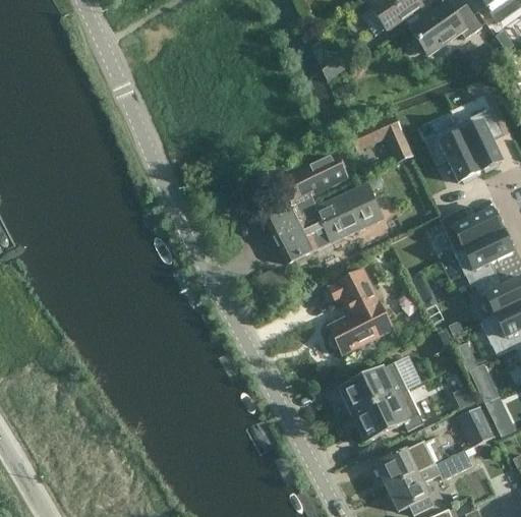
[(379,0),(371,5),(388,29),(422,4),(419,0),(379,0)]
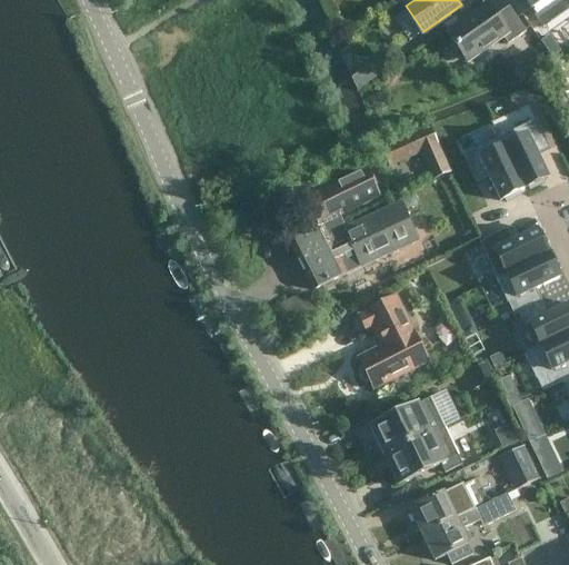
[(503,33),(508,40),(527,27),(510,2),(497,11),(489,0),(487,0),(446,28),(466,56),(482,45),(483,48),(503,33)]
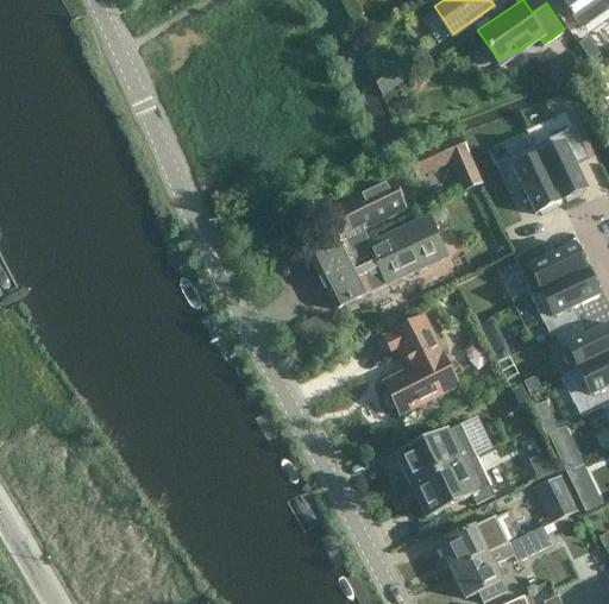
[(565,0),(570,7),(575,13),(592,0),(603,0),(608,6),(608,5),(608,0),(565,0)]
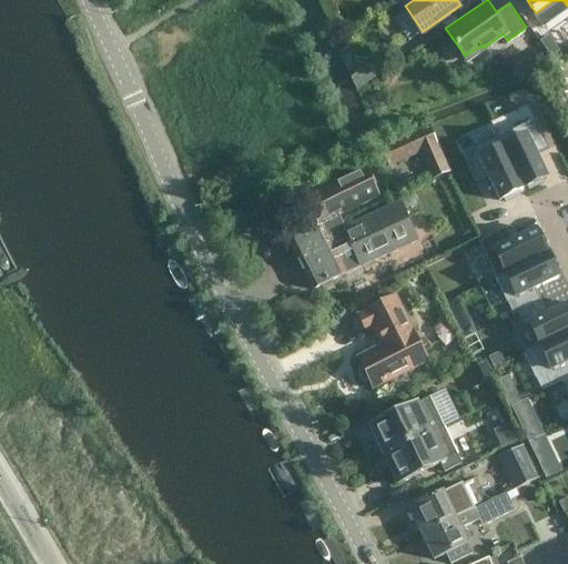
[(528,44),(513,56),(523,70),(539,59),(528,44)]
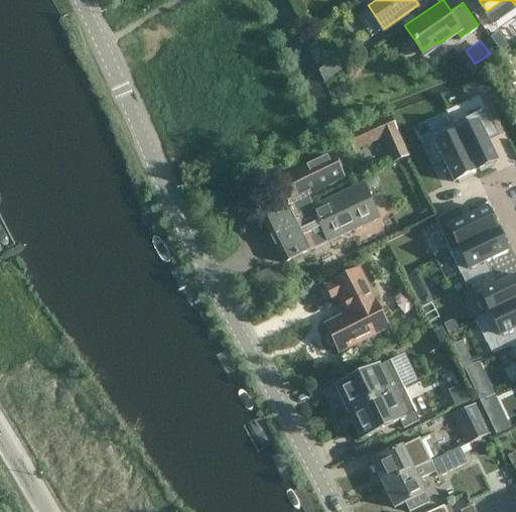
[(336,55),(327,61),(335,73),(343,67),(336,55)]
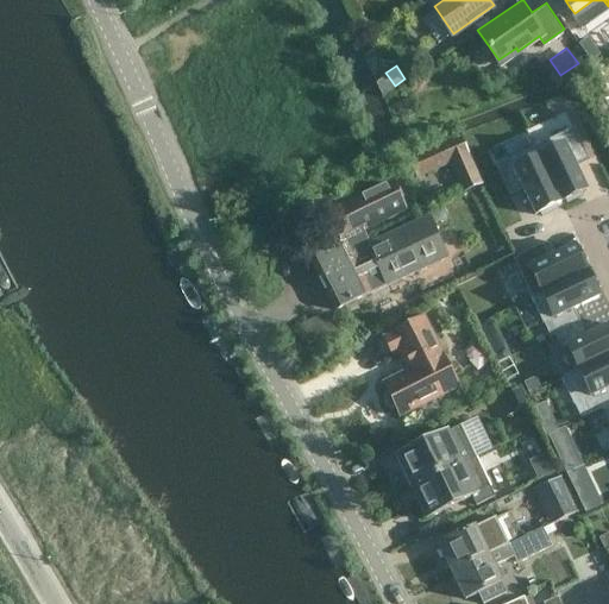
[(560,131),(534,144),(560,199),(565,196),(567,200),(583,193),(582,189),(586,187),(575,162),(589,156),(575,125),(560,132),(560,131)]
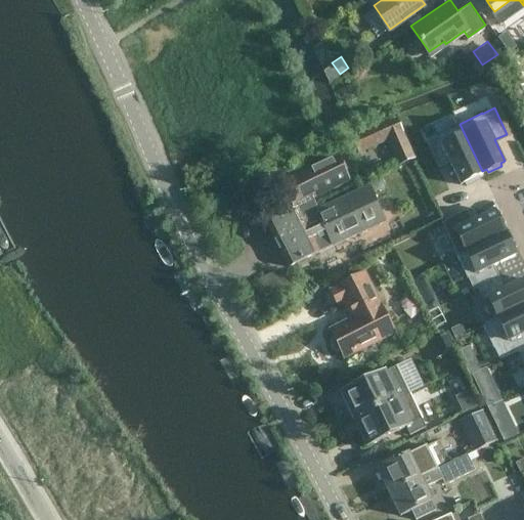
[(396,116),(383,122),(388,135),(400,161),(413,156),(396,116)]
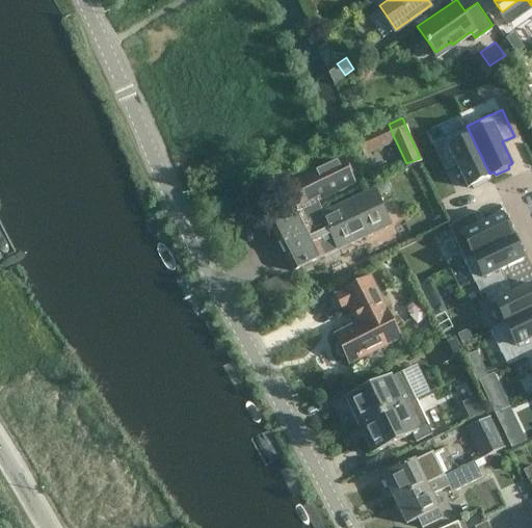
[(389,124),(357,137),(364,151),(394,137),(389,124)]
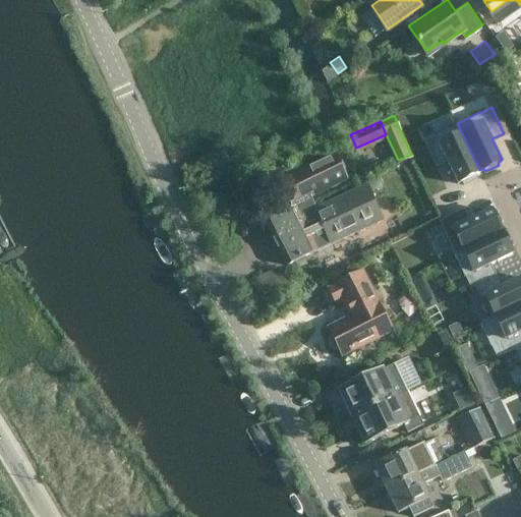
[(436,133),(423,139),(436,165),(448,160),(458,181),(462,179),(463,181),(477,175),(475,172),(479,170),(457,123),(436,133)]
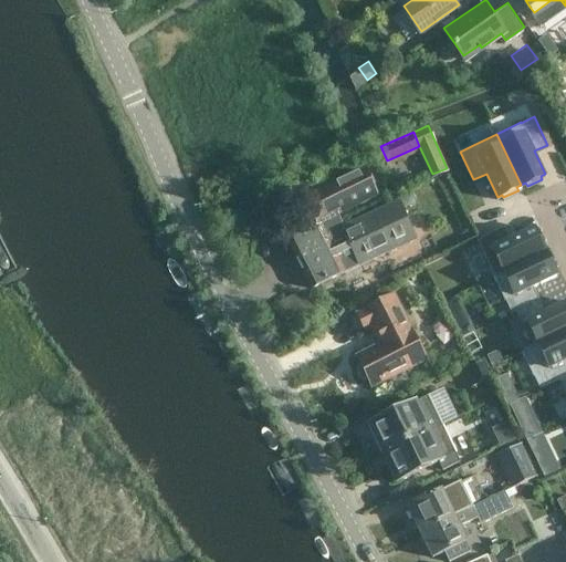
[(321,224),(287,239),(300,262),(401,211),(395,199),(345,225),(344,225),(338,212),(378,194),(364,163),(303,193),(316,220),(320,218),(322,222),(321,224)]
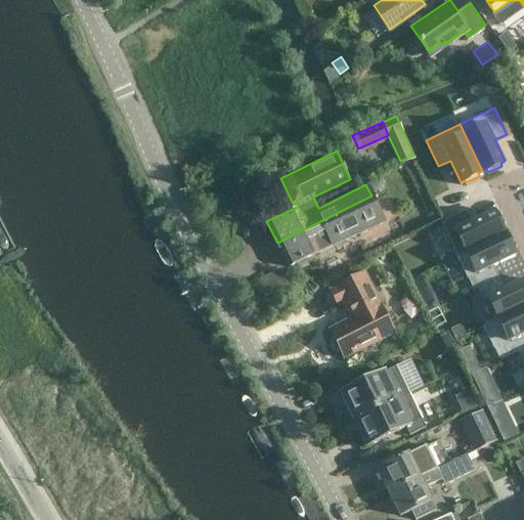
[(372,196),(277,243),(288,264),(382,217),(372,196)]
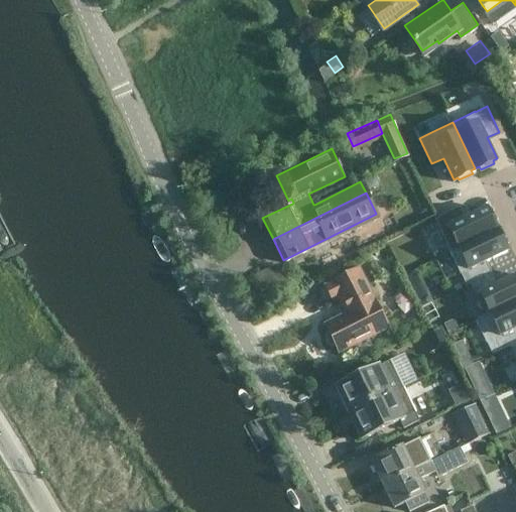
[(438,216),(434,218),(439,228),(449,250),(497,227),(486,206),(466,216),(460,204),(437,215),(438,216)]
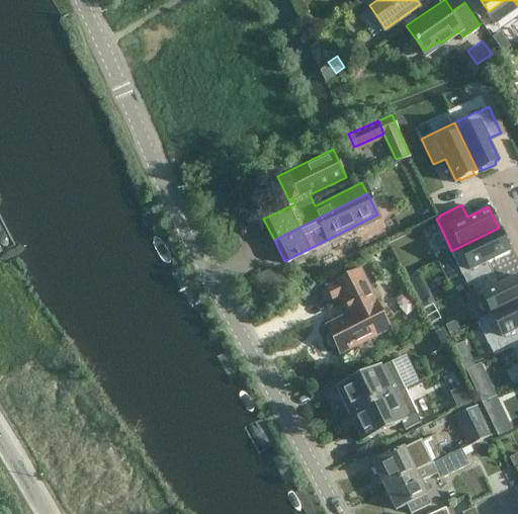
[(396,238),(409,265),(433,253),(421,226),(396,238)]
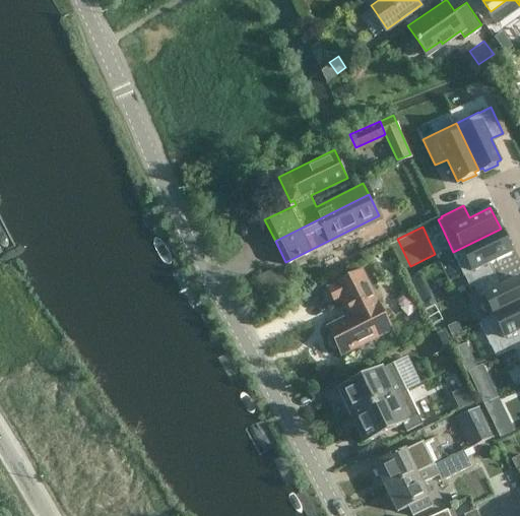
[(501,229),(453,252),(463,273),(464,273),(470,285),(474,283),(473,282),(496,272),(490,261),(511,251),(509,247),(512,246),(505,232),(503,233),(501,229)]
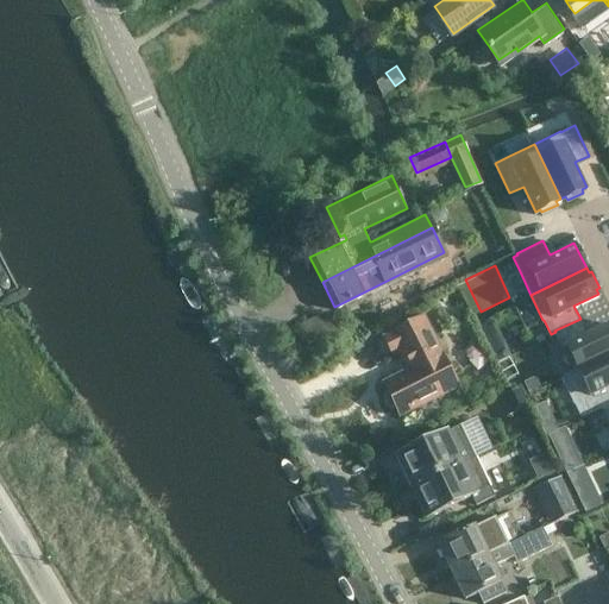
[(422,315),(383,335),(391,351),(400,347),(410,366),(383,381),(387,388),(384,391),(384,397),(387,402),(390,404),(396,404),(400,411),(457,383),(422,315)]
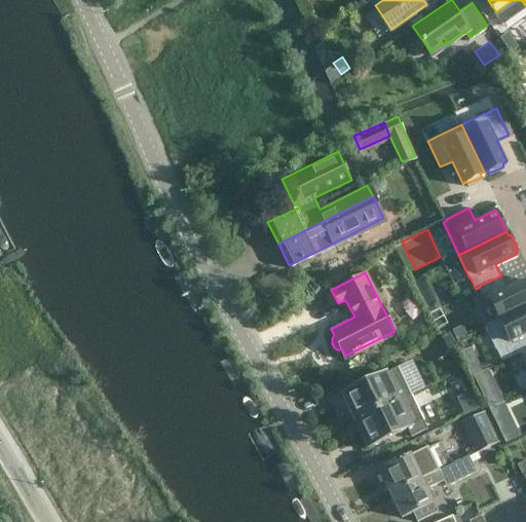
[(501,275),(479,286),(480,287),(481,291),(485,299),(490,297),(499,317),(499,319),(525,305),(525,277),(506,288),(501,275)]
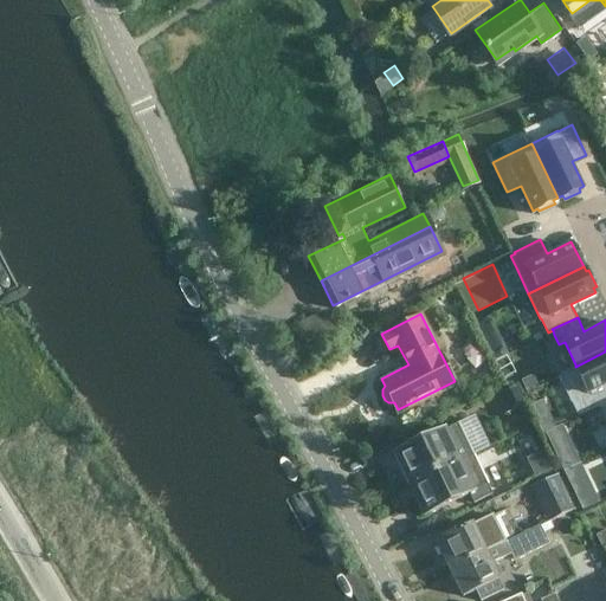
[(501,337),(488,344),(494,356),(507,350),(501,337)]
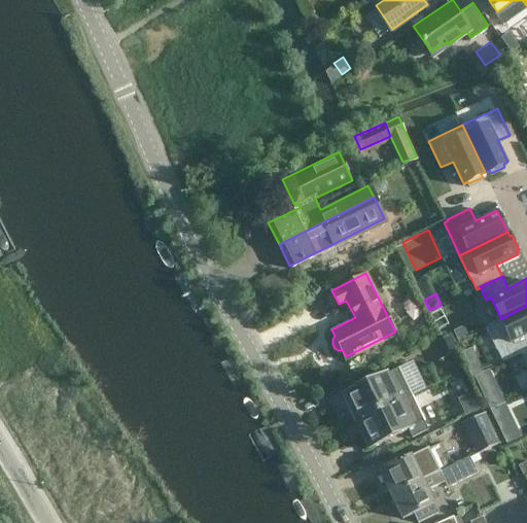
[(500,317),(491,322),(508,357),(520,351),(526,348),(526,306),(500,319),(500,317)]
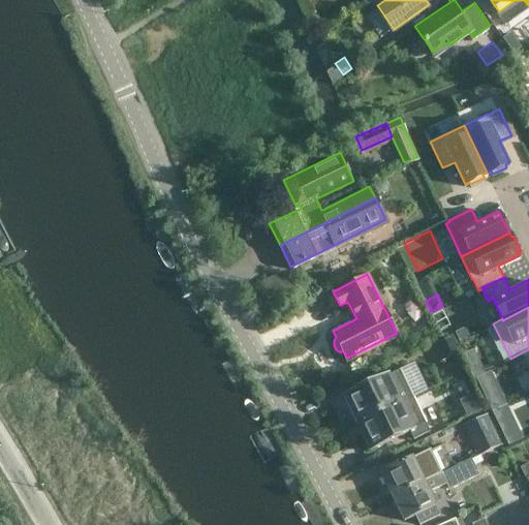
[(450,335),(436,341),(443,358),(458,350),(450,335)]
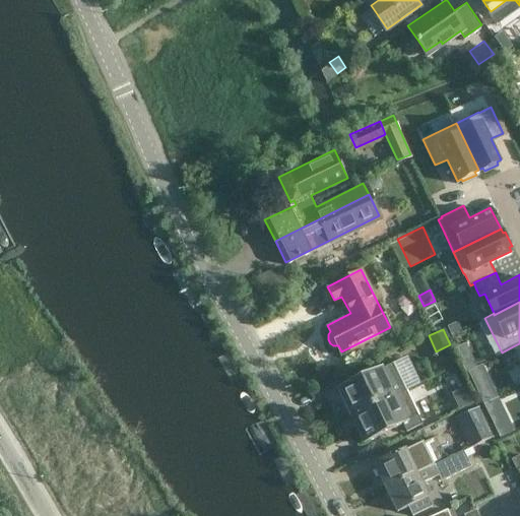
[(464,359),(462,361),(466,369),(476,364),(472,355),(464,359)]
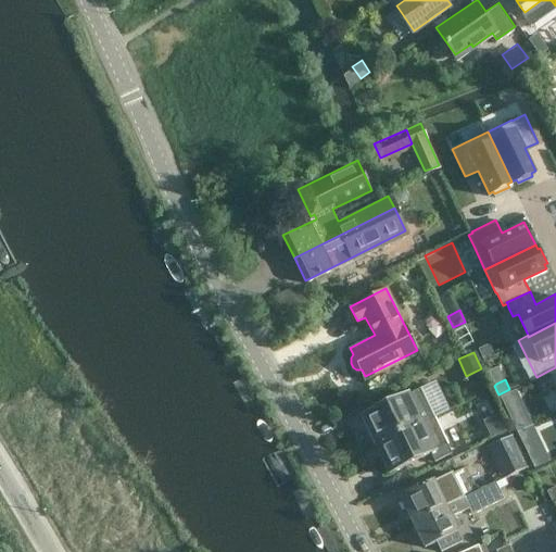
[(375,442),(433,414),(420,386),(362,414),(375,442)]
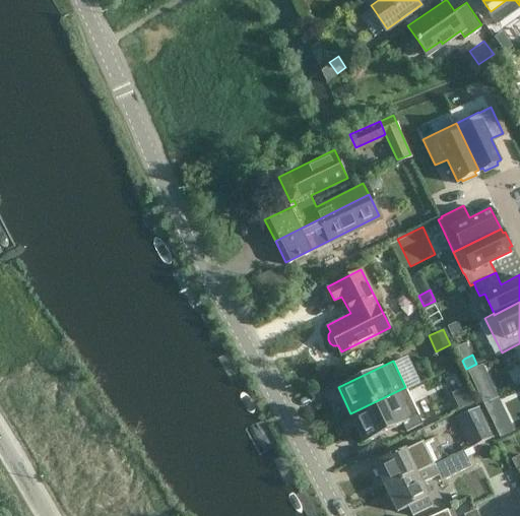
[(481,362),(467,369),(473,380),(486,374),(481,362)]
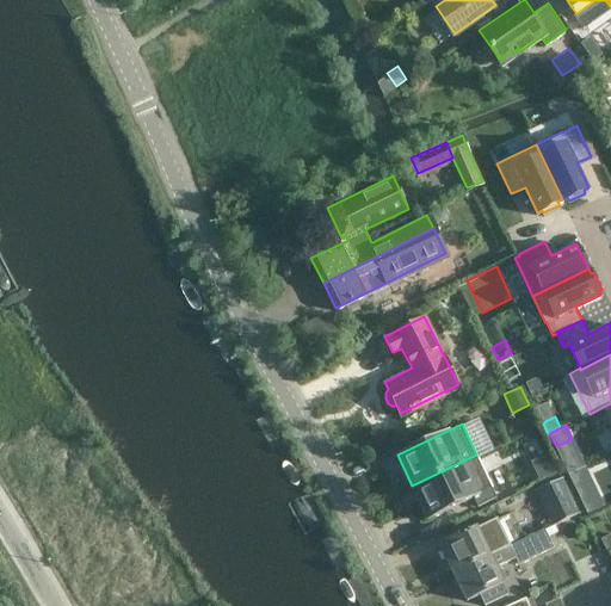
[(548,451),(531,459),(539,478),(557,470),(548,451)]
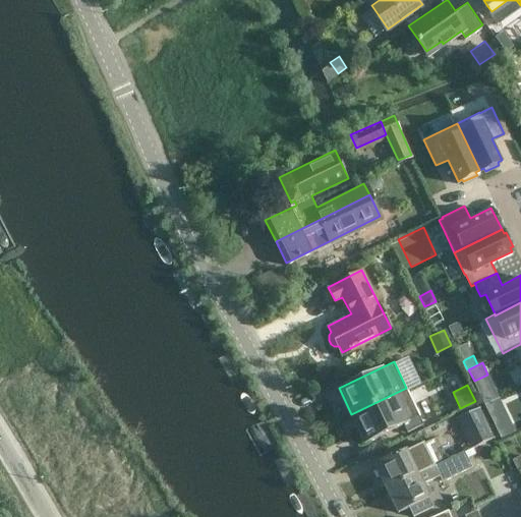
[(422,421),(406,388),(351,414),(364,441),(403,422),(407,429),(422,421)]
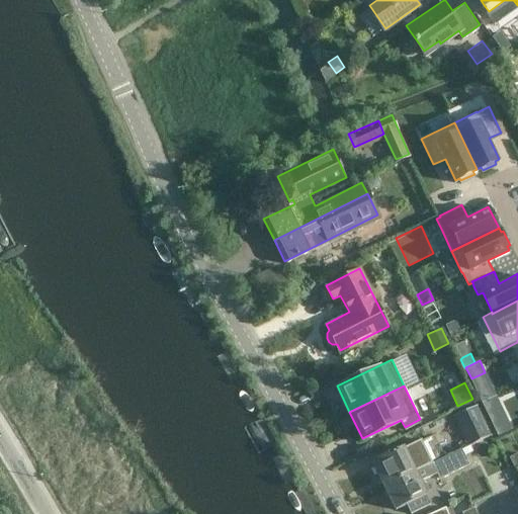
[(476,440),(491,433),(477,404),(455,414),(461,429),(468,425),(476,440)]
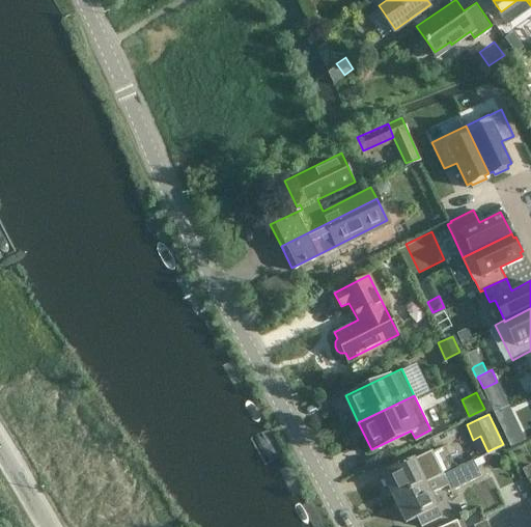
[(519,425),(504,433),(510,444),(524,438),(519,425)]
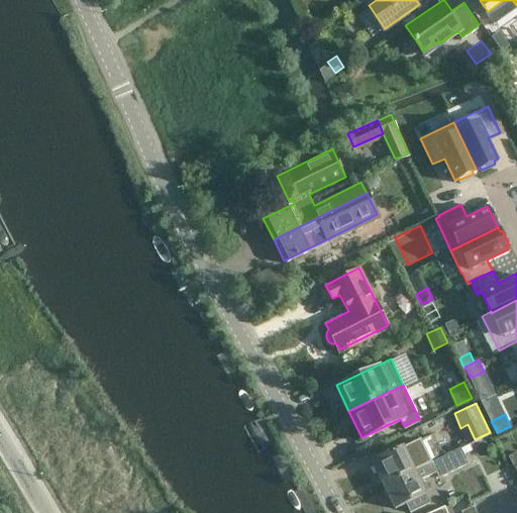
[(431,459),(420,435),(372,458),(383,483),(431,459)]
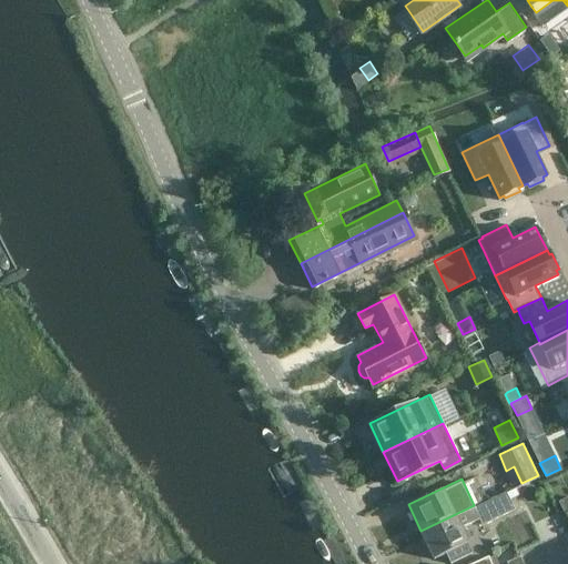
[(474,505),(421,531),(434,556),(446,551),(449,557),(469,549),(458,525),(478,516),(480,523),(513,507),(505,491),(474,505)]
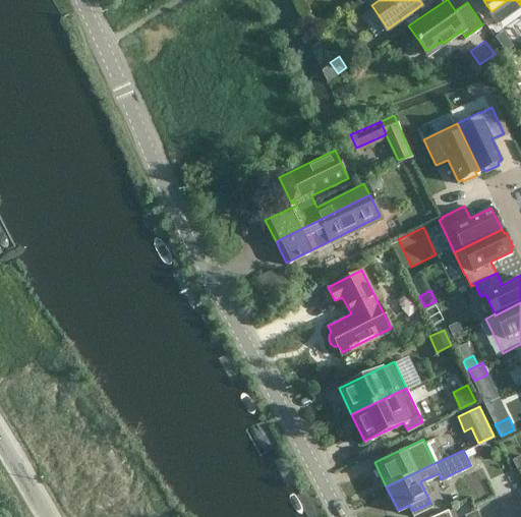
[(482,516),(478,505),(457,514),(457,516),(482,516)]
